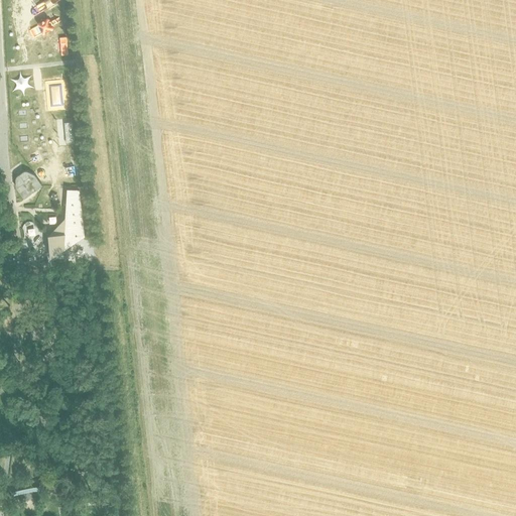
[(65,123),(66,141),(74,140),(72,122),(65,123)]
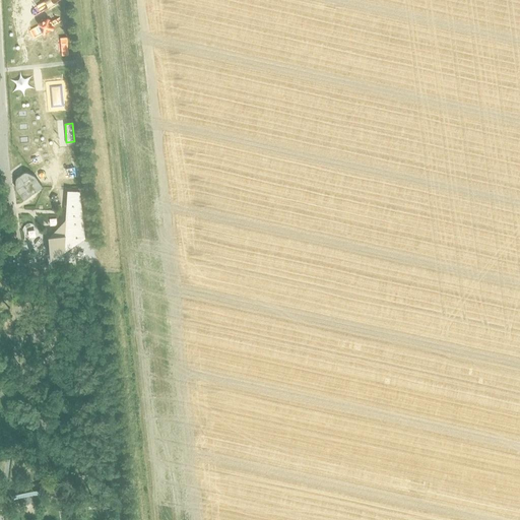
[(25,199),(43,187),(35,175),(25,171),(15,178),(16,188),(25,199)]
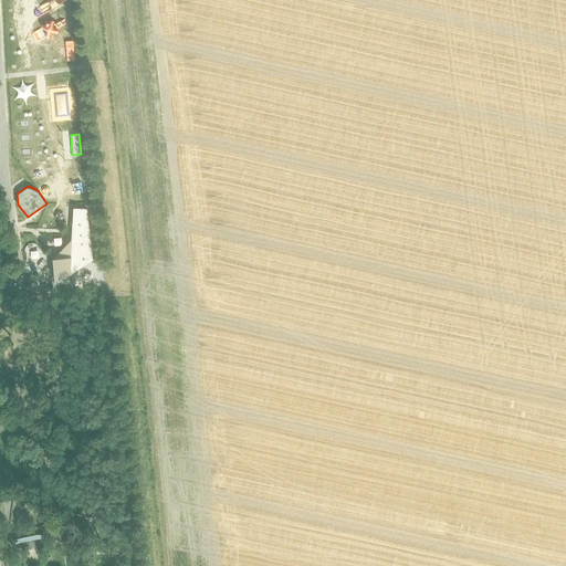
[(53,258),(55,282),(71,272),(92,260),(86,208),(74,208),(72,232),(72,239),(58,253),(53,258)]
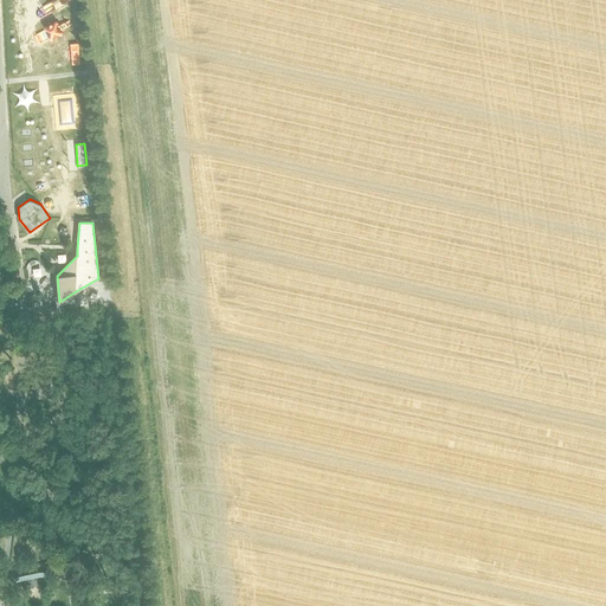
[(36,382),(36,399),(56,400),(56,382),(36,382)]
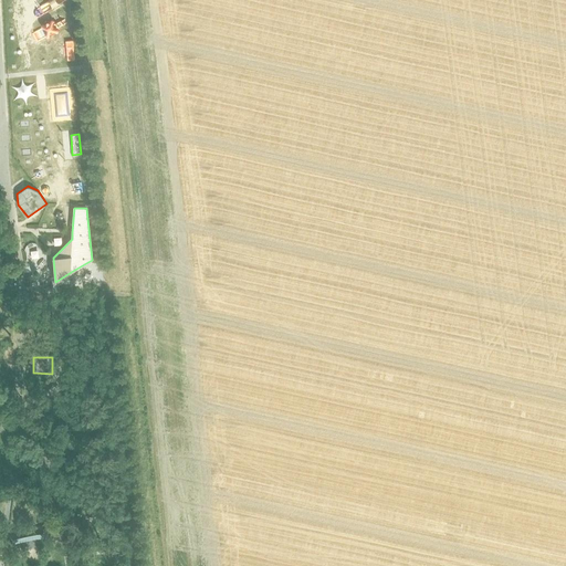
[(48,528),(25,527),(24,552),(46,553),(48,528)]
